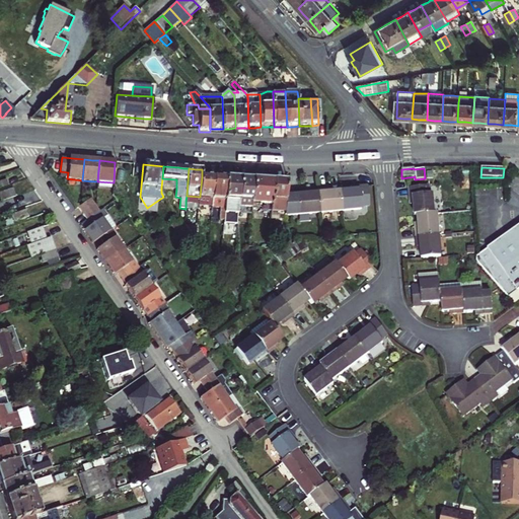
[(207,177),(202,176),(200,197),(199,202),(199,206),(211,206),(213,177),(207,177)]
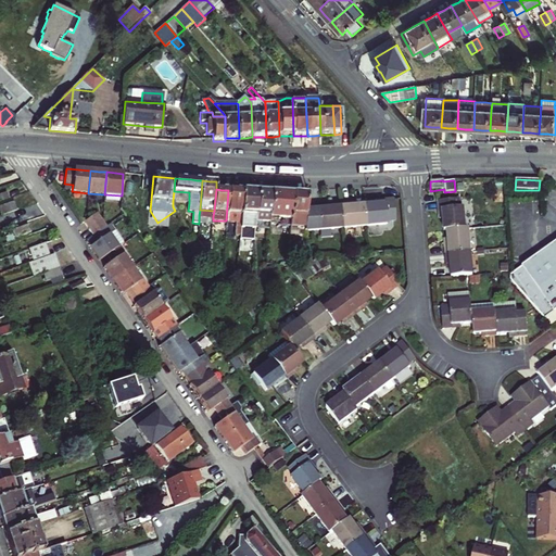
[(236,190),(228,190),(226,220),(226,223),(236,223),(235,228),(235,236),(239,236),(241,214),(242,190),(236,190)]
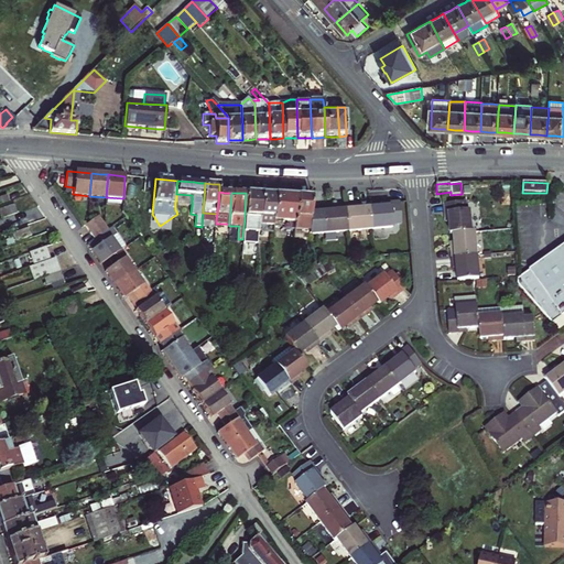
[(253,194),(246,193),(245,217),(252,218),(252,229),(259,229),(261,194),(253,194)]
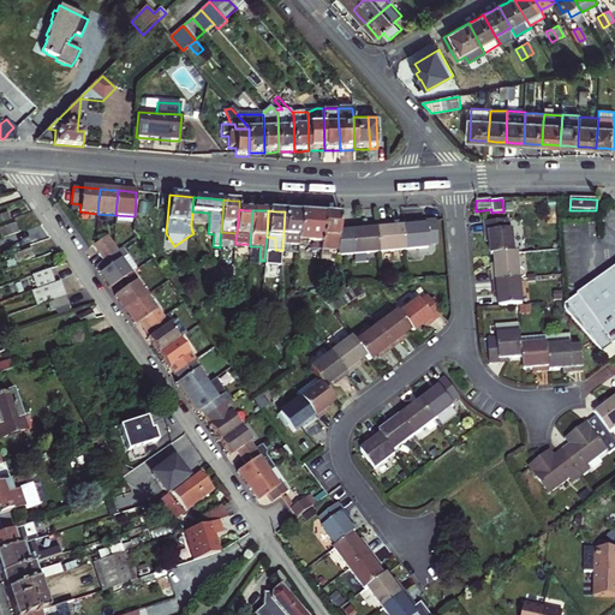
[(209,213),(192,212),(191,222),(209,225),(209,213)]
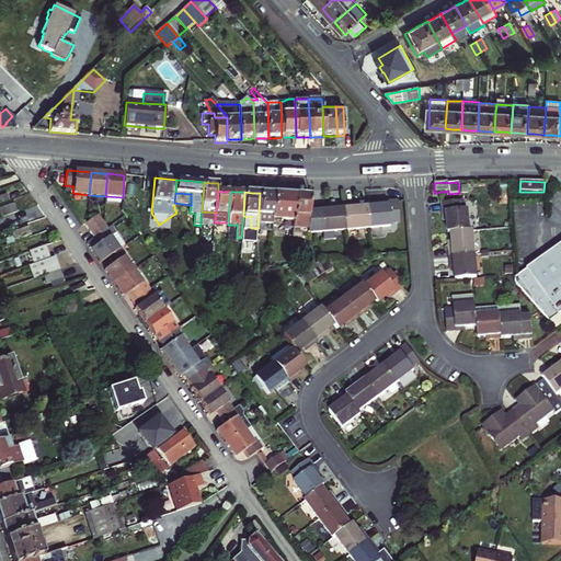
[(266,194),(260,193),(258,228),(258,230),(271,230),(271,225),(273,194),(266,194)]
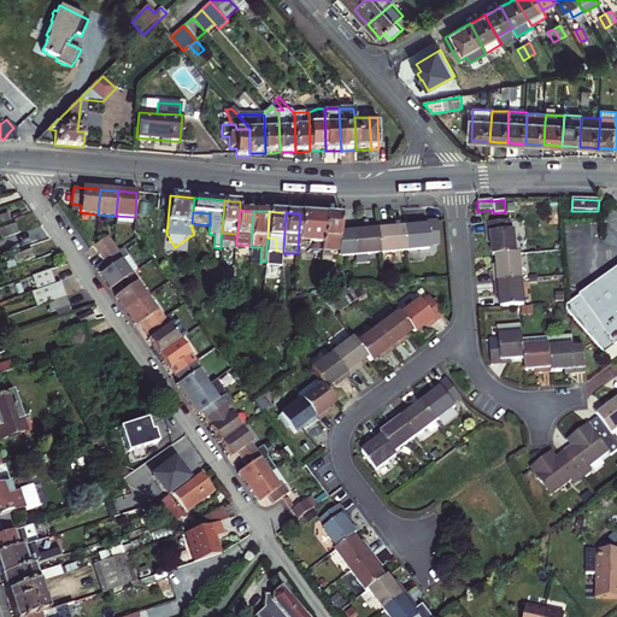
[(7,213),(0,215),(0,223),(10,221),(7,213)]
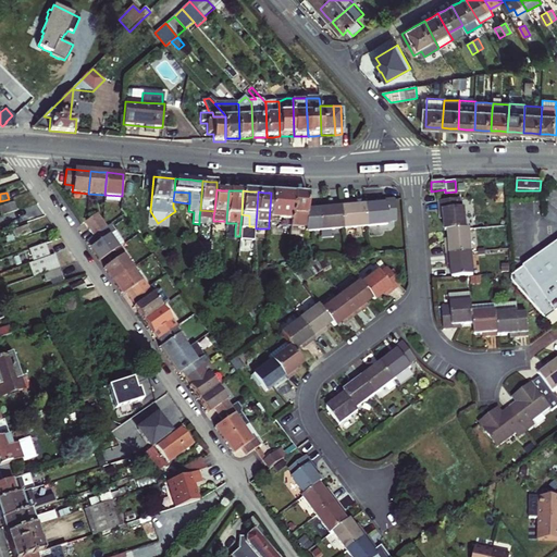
[(282,194),(271,193),(269,223),(279,224),(279,219),(285,220),(284,235),(291,235),(293,194),(282,194)]
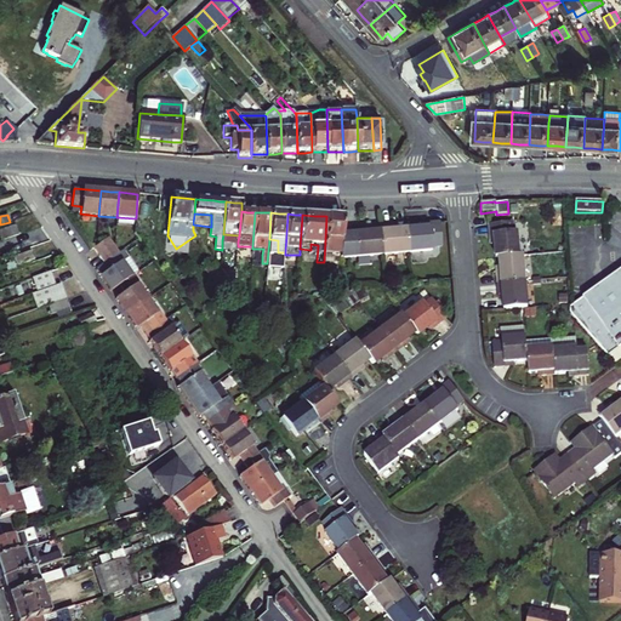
[(335,216),(326,216),(324,262),(340,263),(340,255),(341,235),(342,217),(335,216)]
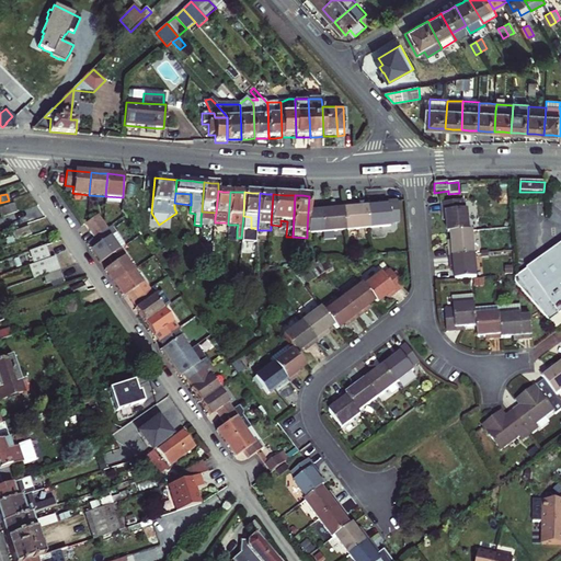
[(379,202),(366,203),(367,206),(368,224),(389,221),(389,219),(399,218),(397,196),(391,197),(387,201),(379,202)]
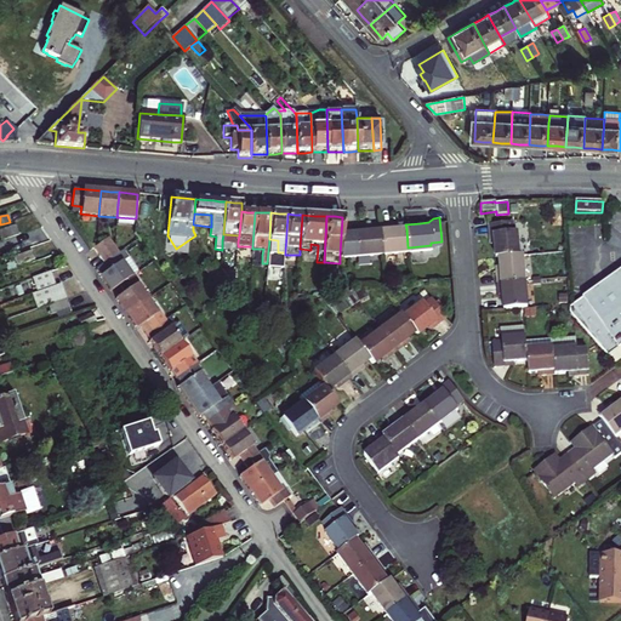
[(491,244),(493,257),(500,257),(516,256),(514,233),(511,233),(510,222),(486,224),(486,235),(490,234),(491,244)]
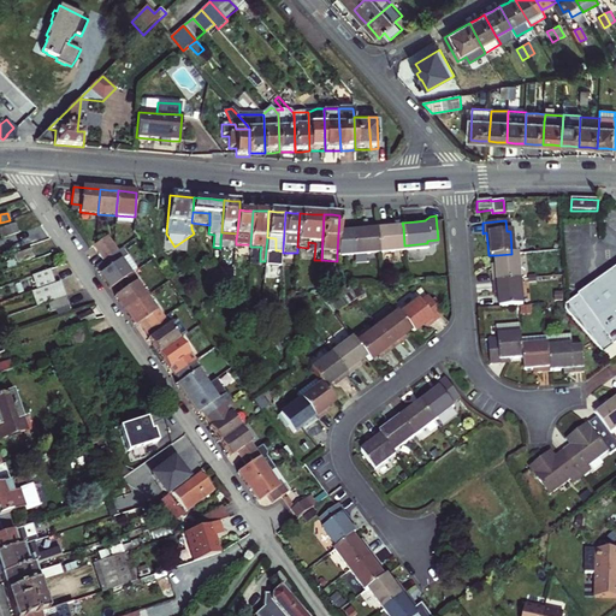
[(15,225),(0,229),(0,237),(0,240),(7,237),(18,234),(15,225)]
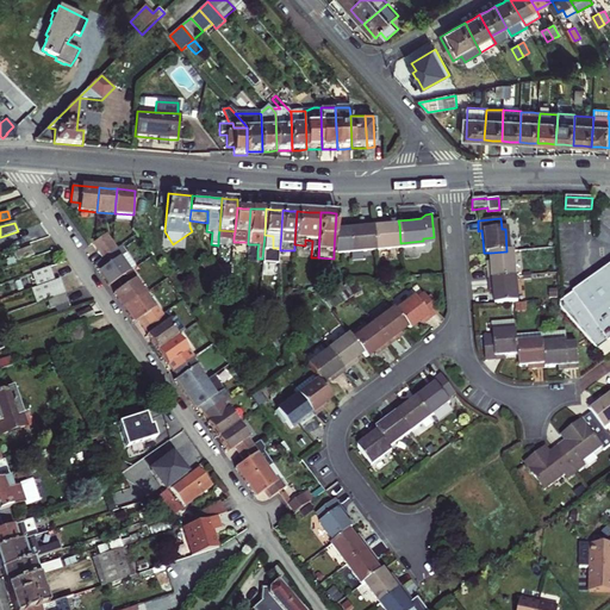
[(379,223),(373,224),(375,250),(402,248),(400,243),(399,224),(390,225),(386,226),(386,223),(379,223)]
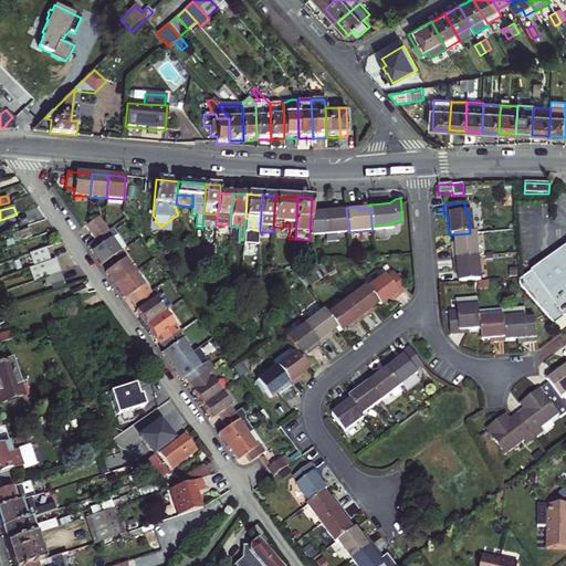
[(327,212),(323,212),(325,234),(348,232),(346,208),(334,209),(335,212),(332,212),(327,212)]
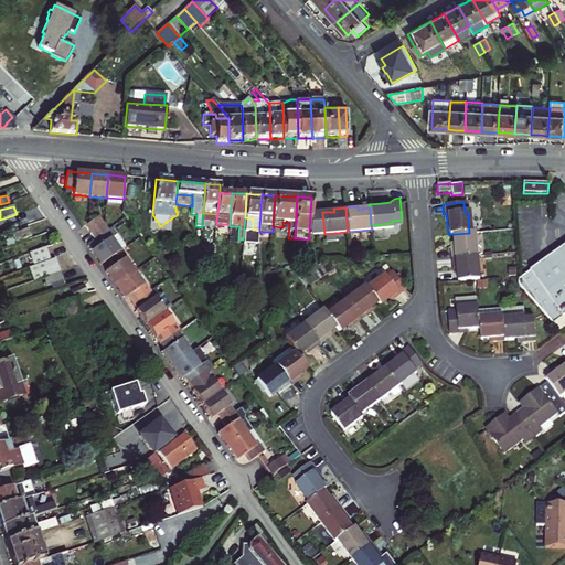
[(324,234),(322,212),(310,214),(309,232),(309,235),(324,234)]
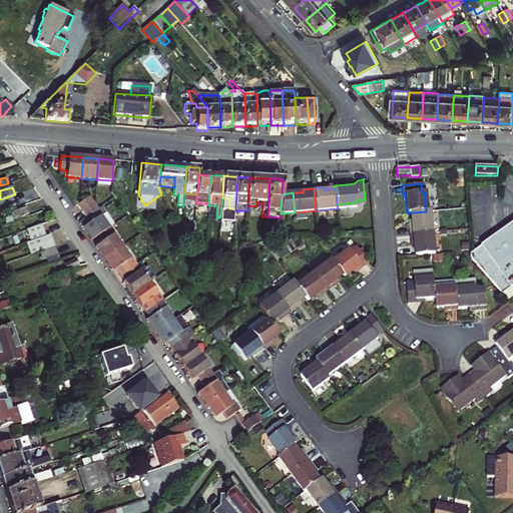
[(82,201),(77,205),(81,211),(93,203),(89,196),(82,201)]
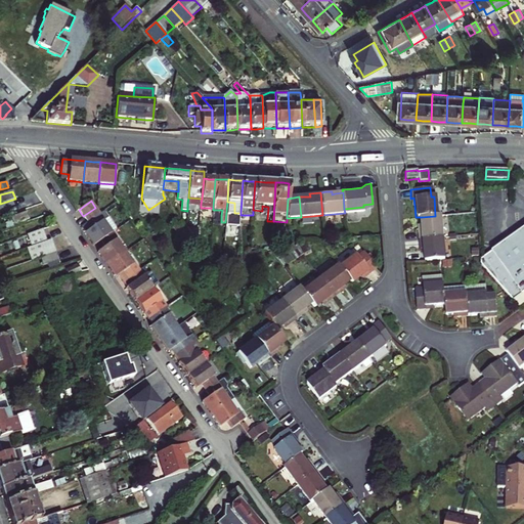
[(95,208),(83,216),(87,222),(99,214),(95,208)]
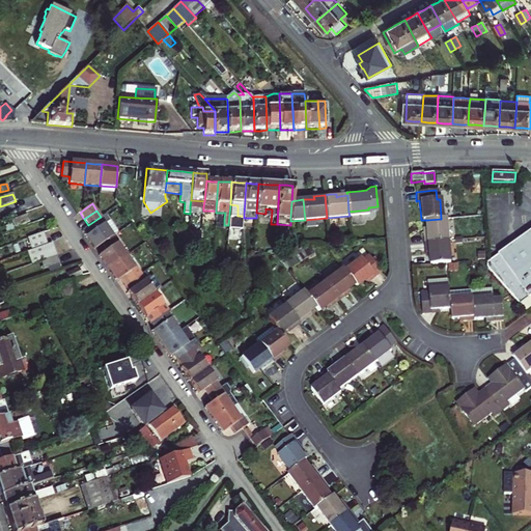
[(27,215),(12,220),(15,227),(29,222),(27,215)]
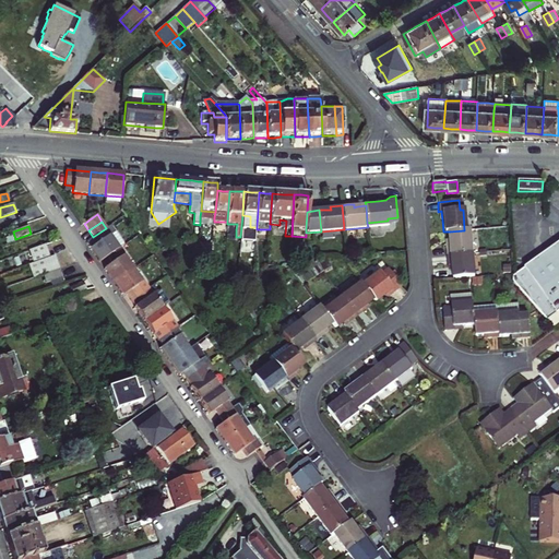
[(93,237),(86,241),(91,248),(90,249),(99,262),(107,257),(118,250),(120,248),(123,246),(110,226),(106,228),(93,237)]
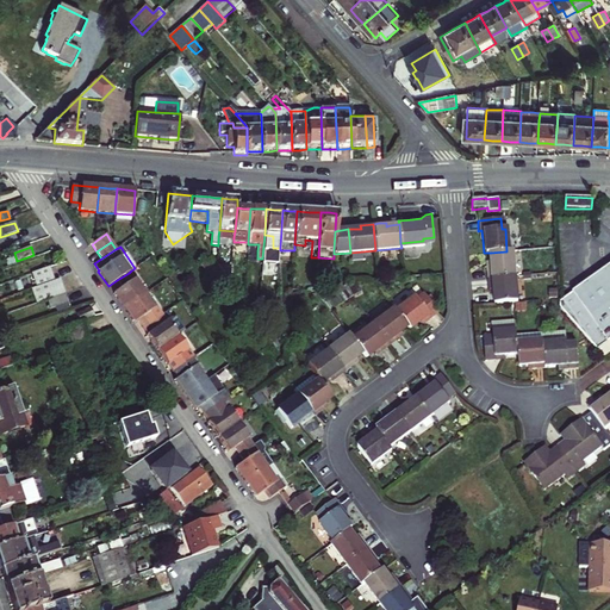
[(506,251),(491,253),(491,262),(491,266),(487,266),(489,272),(489,278),(512,277),(510,251),(506,251)]
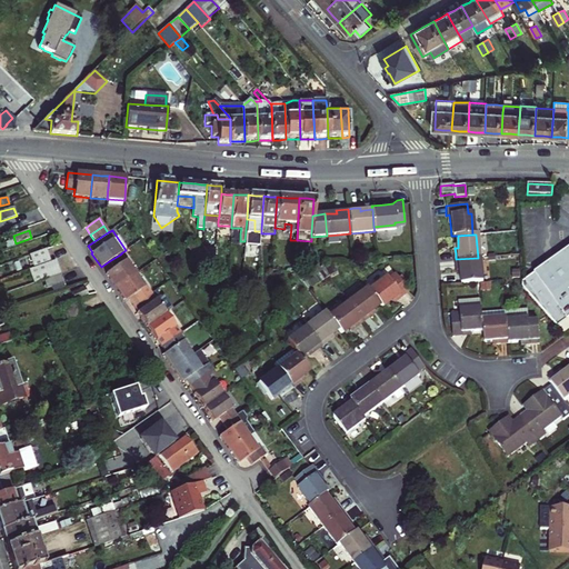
[(568,242),(522,277),(522,287),(566,336),(568,332),(568,242)]
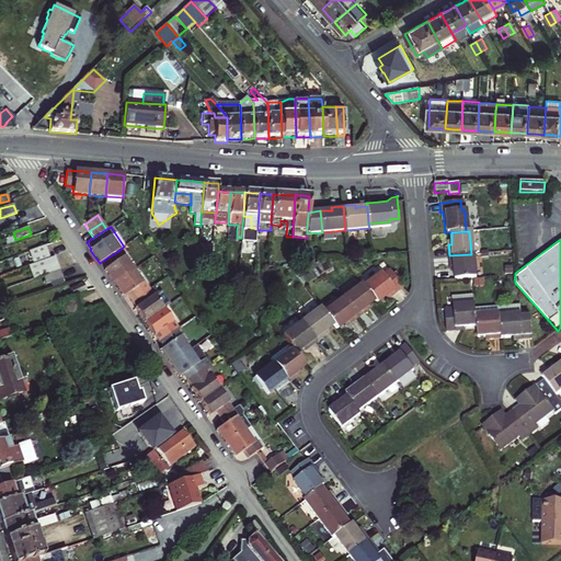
[(29,251),(33,265),(49,260),(44,245),(29,251)]
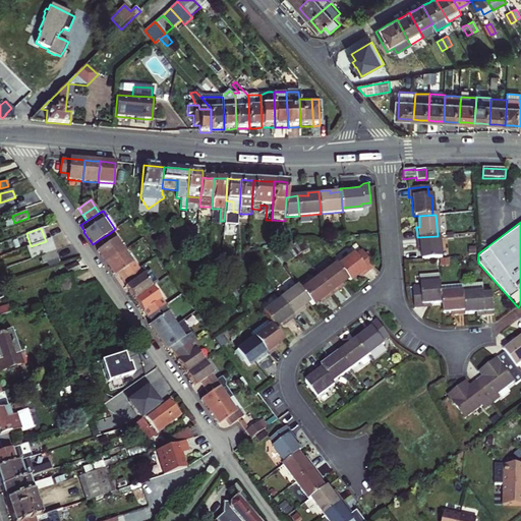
[(110,233),(100,239),(104,245),(97,250),(106,264),(123,251),(114,239),(116,237),(112,231),(110,233)]
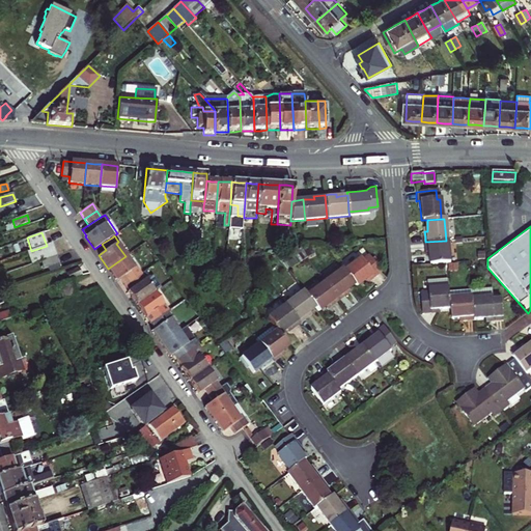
[(446,241),(425,242),(426,248),(426,253),(429,253),(429,256),(429,264),(447,263),(446,241)]
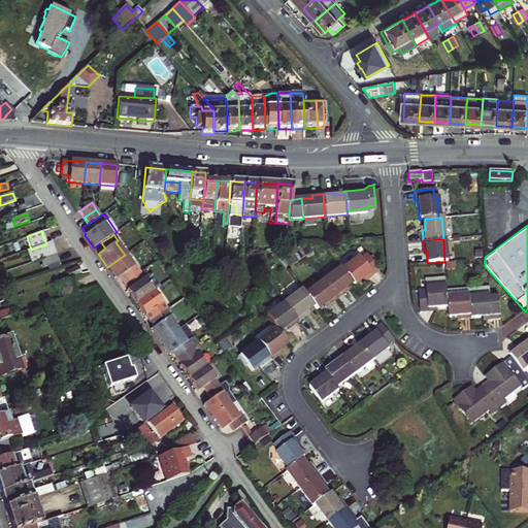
[(31,250),(26,252),(30,264),(41,260),(57,255),(53,242),(46,244),(31,250)]
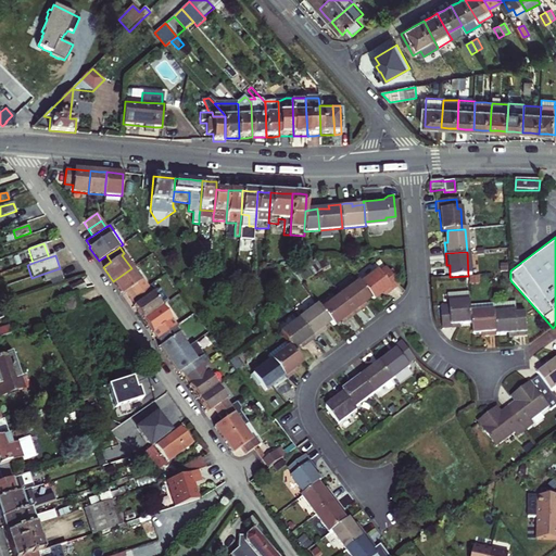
[(306,280),(320,270),(316,261),(308,266),(311,268),(302,274),(306,280)]
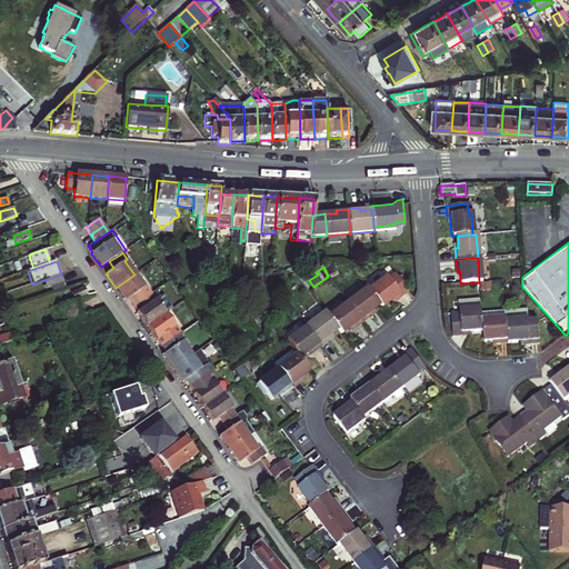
[(386,277),(369,290),(380,305),(381,307),(387,303),(391,300),(398,295),(400,297),(408,291),(396,273),(387,280),(386,277)]
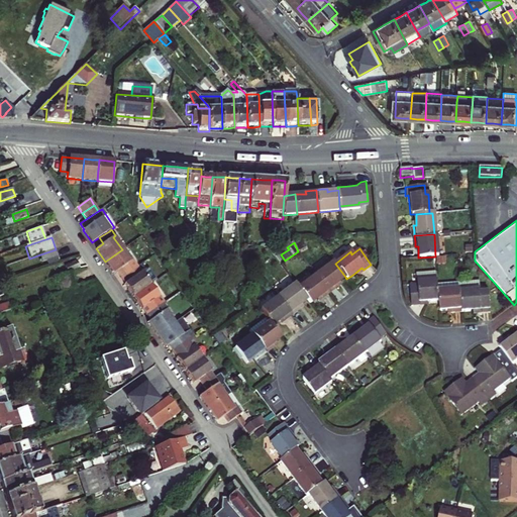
[(56,249),(40,254),(43,262),(58,256),(56,249)]
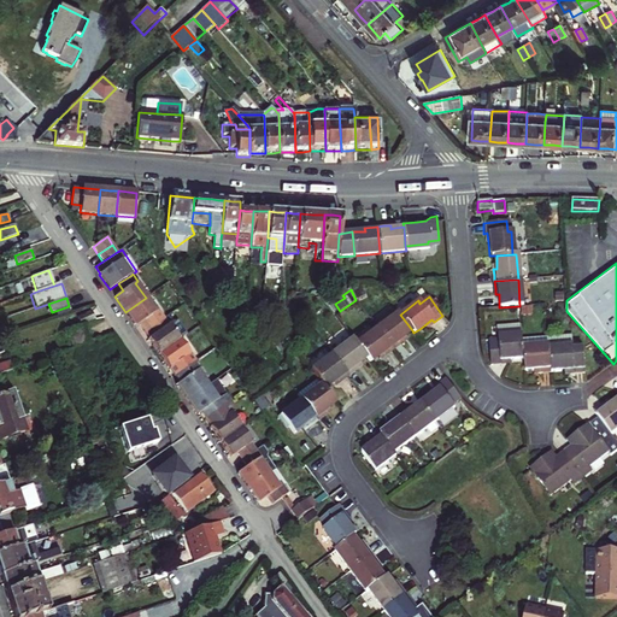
[(146,298),(125,312),(135,327),(139,324),(144,331),(164,318),(158,311),(156,312),(146,298)]
